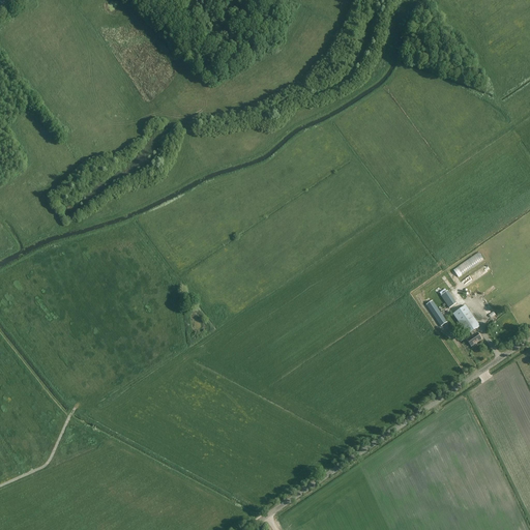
[(454,275),(481,260),(477,254),(447,270),(449,275),(453,273),(454,275)]
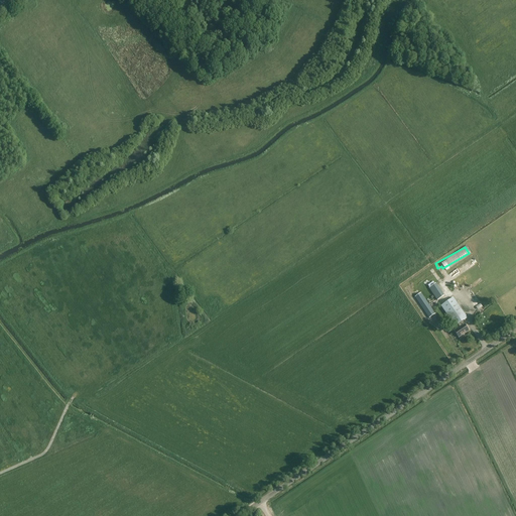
[(474,257),(460,263),(464,270),(477,263),(474,257)]
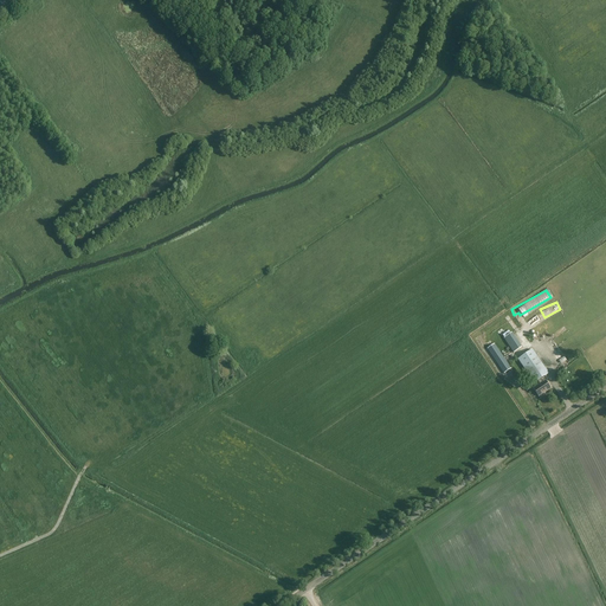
[(457,321),(459,327),(472,322),(470,316),(457,321)]
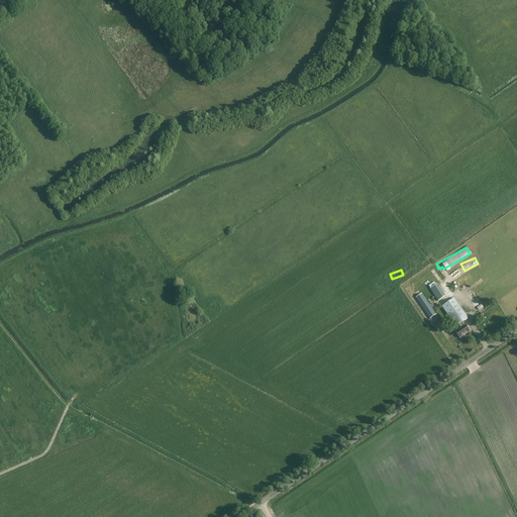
[(444,297),(436,285),(430,289),(438,302),(444,297)]
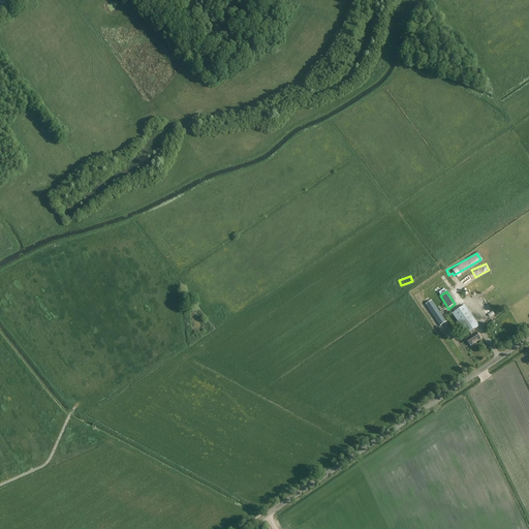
[(440,325),(446,321),(431,301),(425,305),(440,325)]
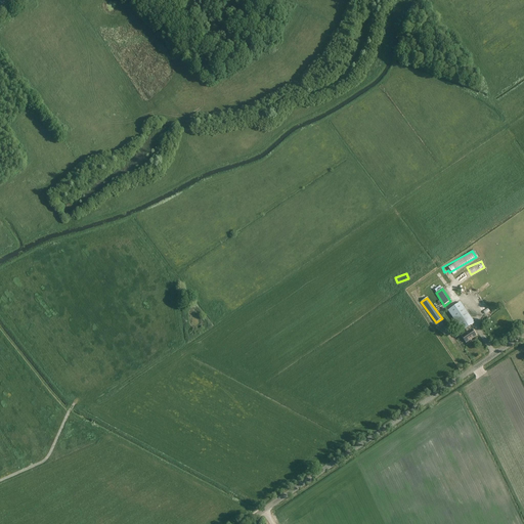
[(469,331),(467,329),(475,323),(461,303),(448,311),(462,332),(466,330),(467,332),(461,336),(466,343),(476,336),(471,330),(469,331)]
